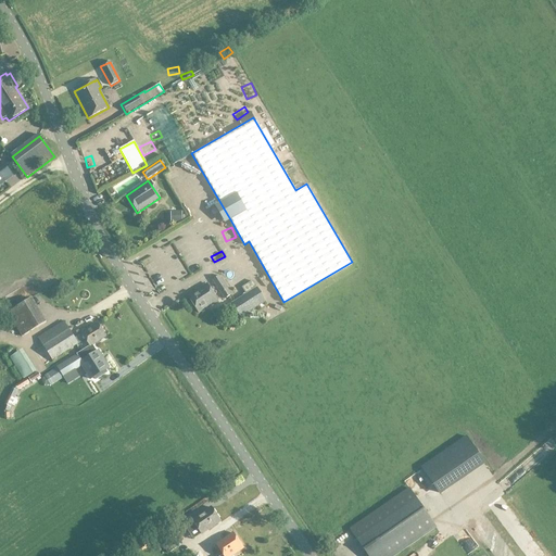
[(226,282),(232,280),(228,267),(220,269),(226,282)]
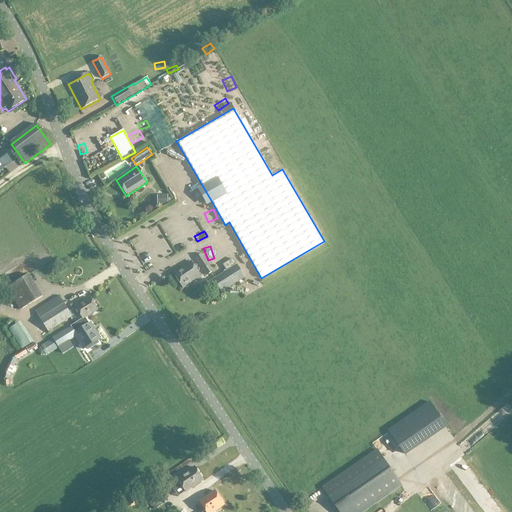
[(213,272),(202,254),(195,258),(207,276),(213,272)]
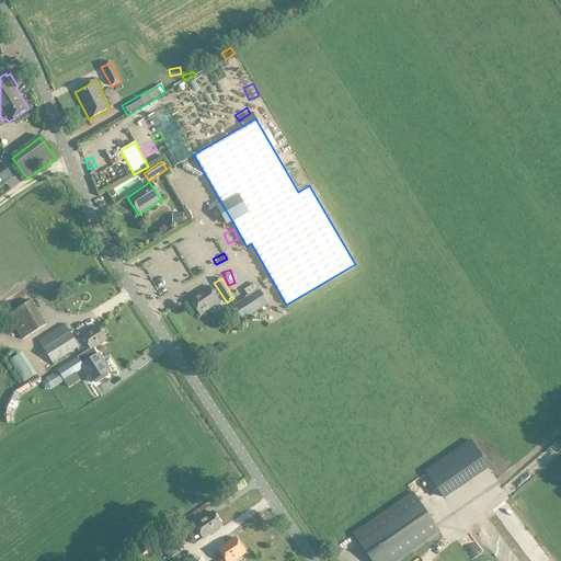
[(220,304),(209,287),(190,299),(201,316),(220,304)]
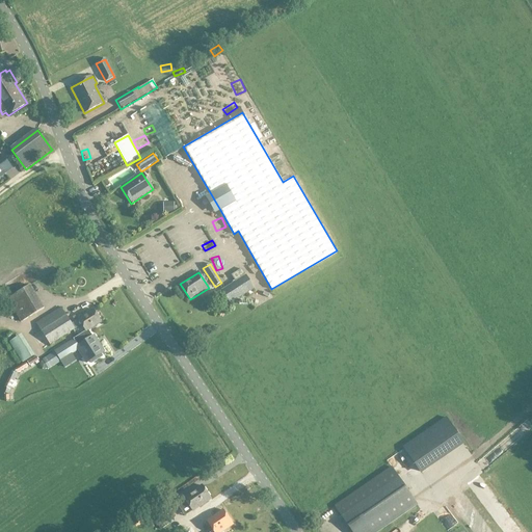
[(245,275),(221,291),(222,292),(220,294),(221,296),(220,296),(224,303),(227,302),(227,303),(229,302),(231,304),(255,289),(245,275)]
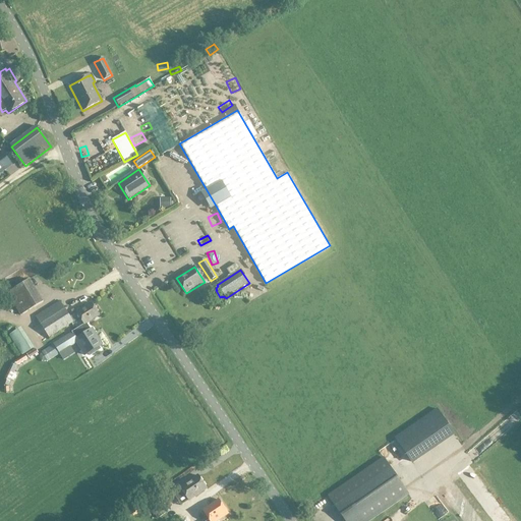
[(44,302),(30,279),(7,293),(7,294),(3,296),(15,315),(16,314),(16,315),(19,313),(20,315),(44,302)]
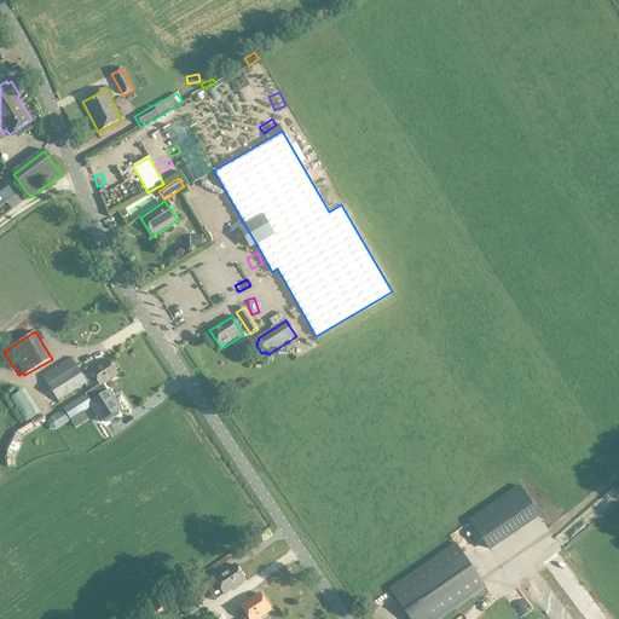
[(91,372),(84,377),(70,358),(42,376),(48,386),(58,401),(94,379),(99,386),(100,386),(103,383),(117,375),(108,360),(91,371),(91,372)]
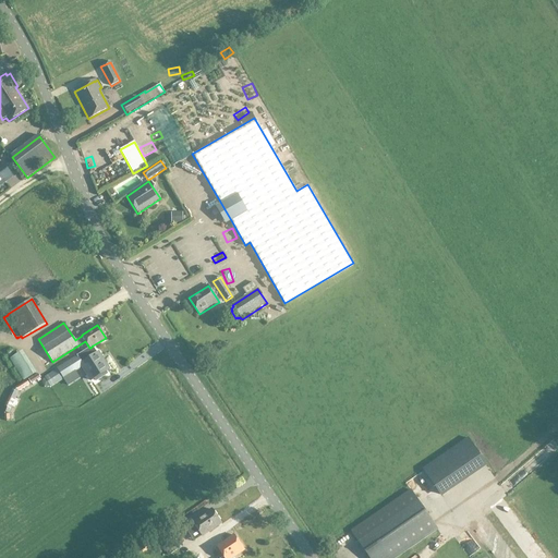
[(79,354),(77,355),(84,366),(87,364),(96,377),(109,368),(99,353),(98,353),(93,346),(91,348),(89,348),(79,354)]
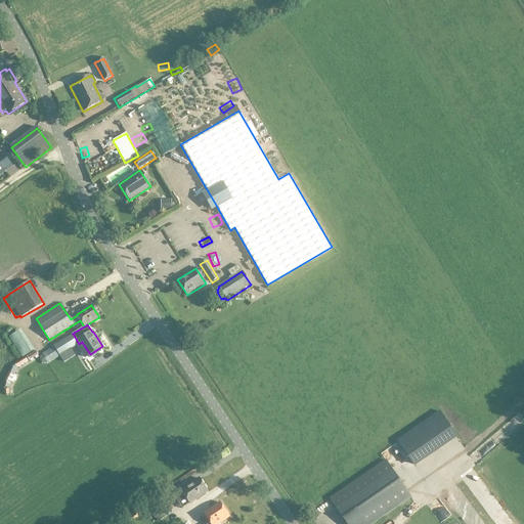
[(34,350),(22,330),(9,338),(23,357),(34,350)]
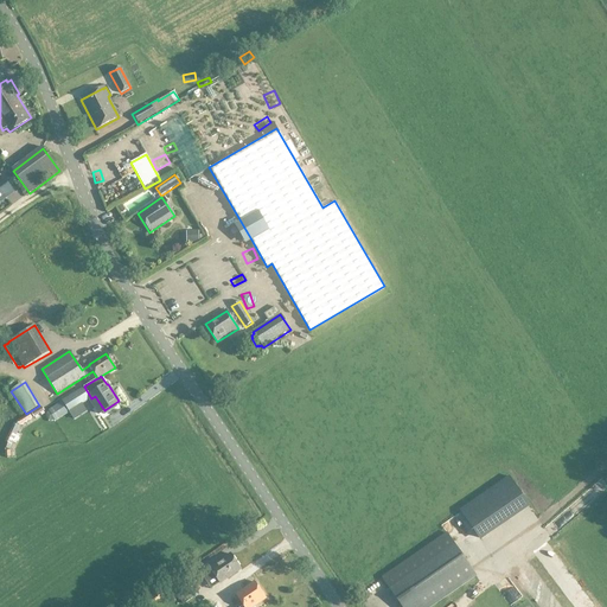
[(91,398),(84,387),(57,404),(65,416),(91,400),(91,398)]
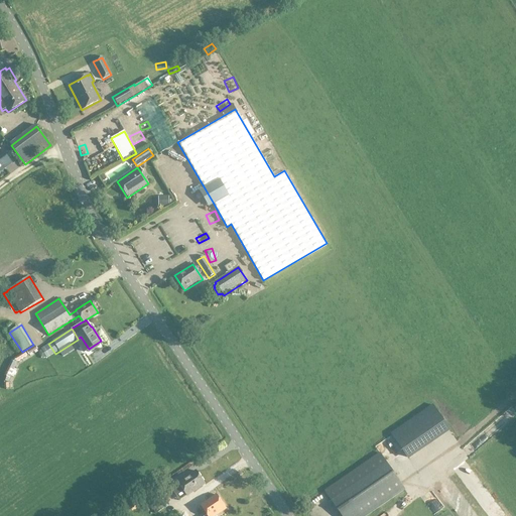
[(47,359),(55,354),(48,344),(41,349),(41,350),(39,351),(41,353),(39,354),(41,358),(42,357),(44,359),(46,357),(47,359)]
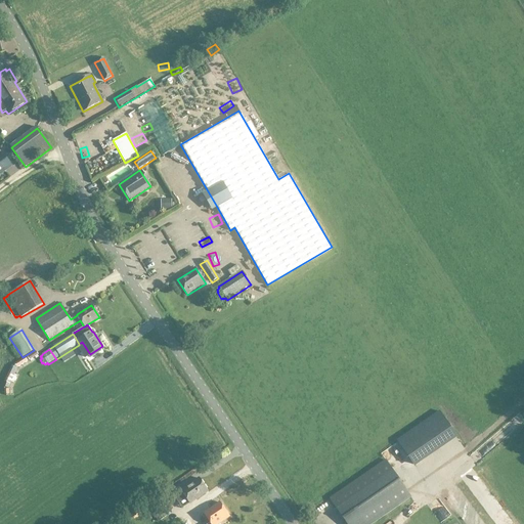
[(6,361),(3,380),(10,381),(13,362),(6,361)]
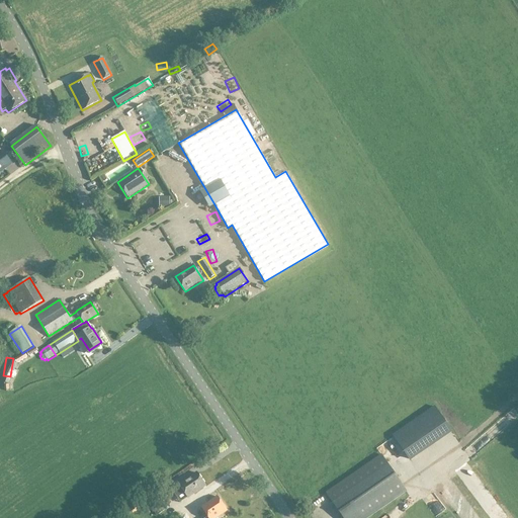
[(407,466),(408,466),(448,435),(431,413),(390,444),(407,466)]
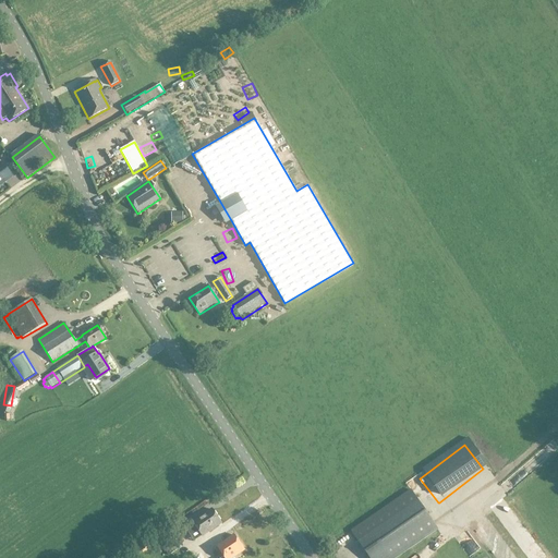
[(351,531),(368,557),(397,557),(438,530),(411,490),(351,531)]
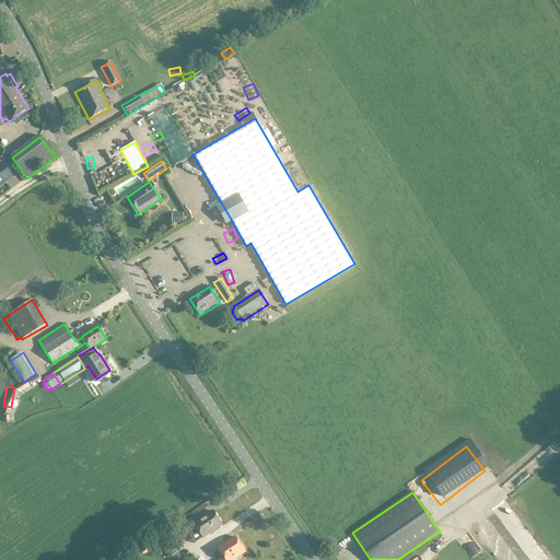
[(255,494),(246,504),(258,515),(267,505),(255,494)]
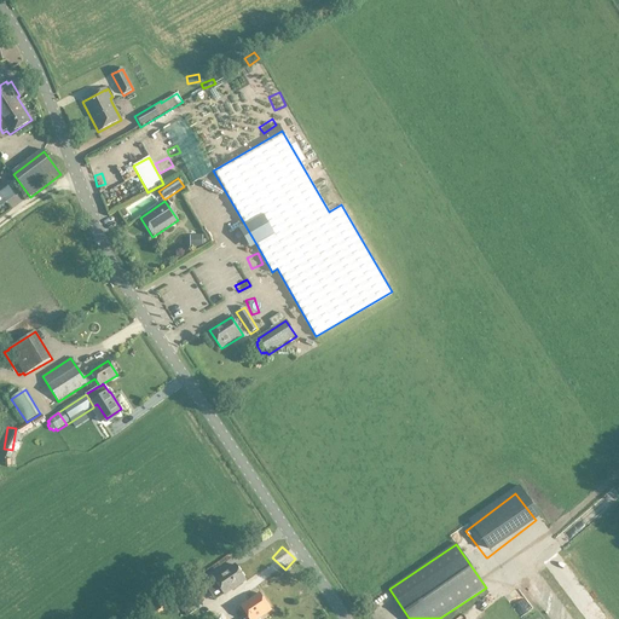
[(246,580),(236,566),(214,580),(224,595),(246,580)]
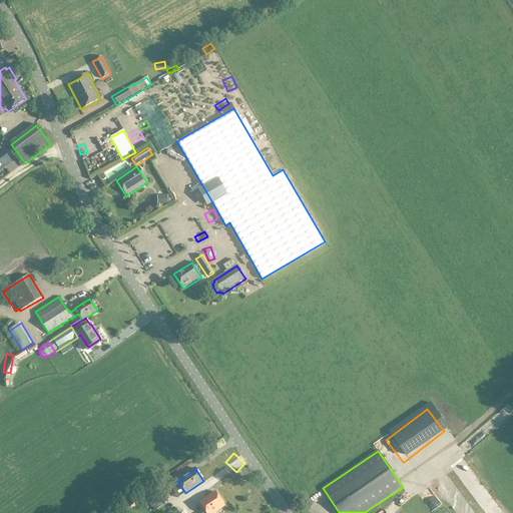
[(205,512),(203,512),(213,512),(224,506),(215,493),(199,503),(205,512)]
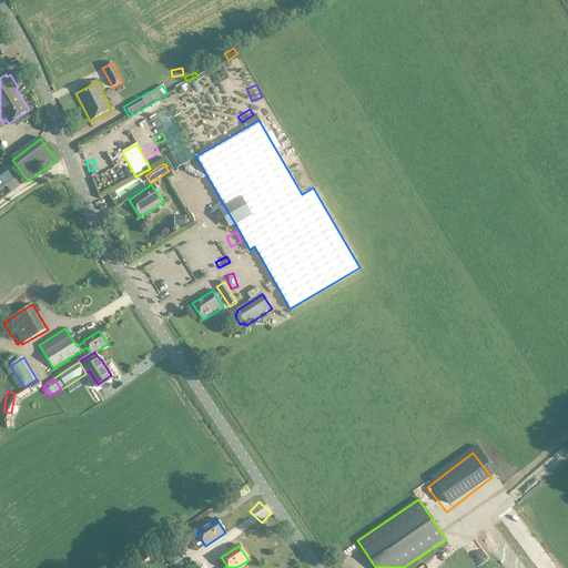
[(449,567),(466,567),(479,557),(468,546),(447,566),(449,567)]
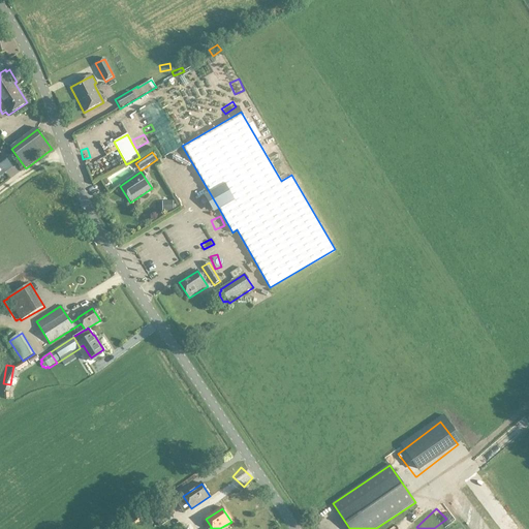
[(159,527),(168,521),(161,509),(152,516),(159,527)]
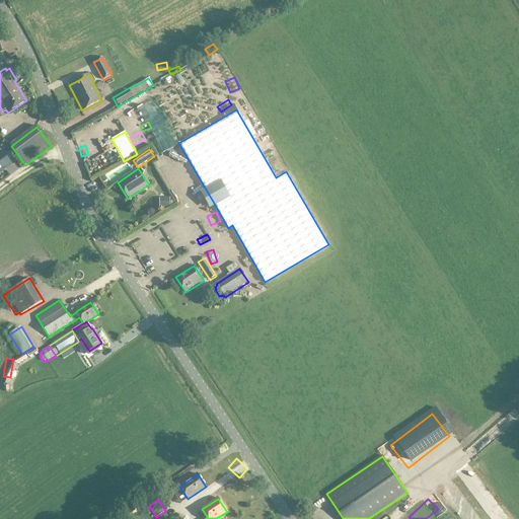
[(507,518),(499,508),(490,514),(492,518),(507,518)]
